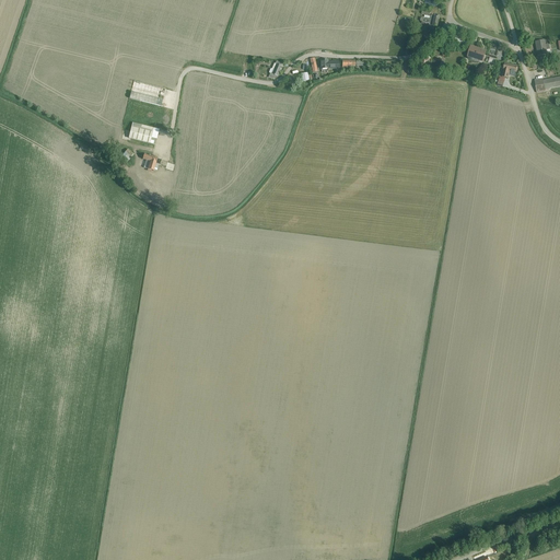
[(422,22),(422,23),(430,24),(430,25),(438,27),(440,18),(432,16),(431,16),(431,20),(423,19),(422,22)]
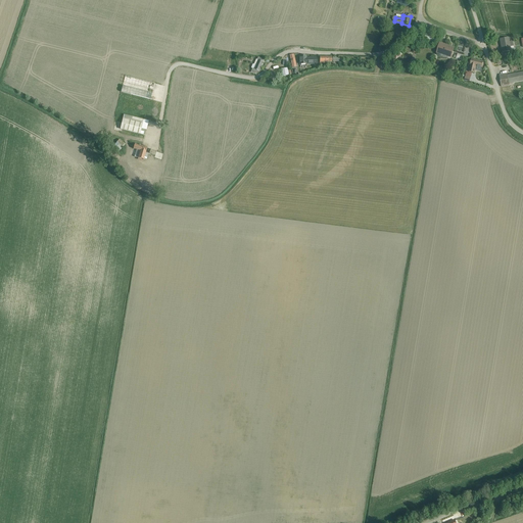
[(513,42),(510,43),(509,39),(501,40),(502,46),(503,46),(504,51),(503,52),(503,53),(511,51),(510,47),(513,47),(513,42)]
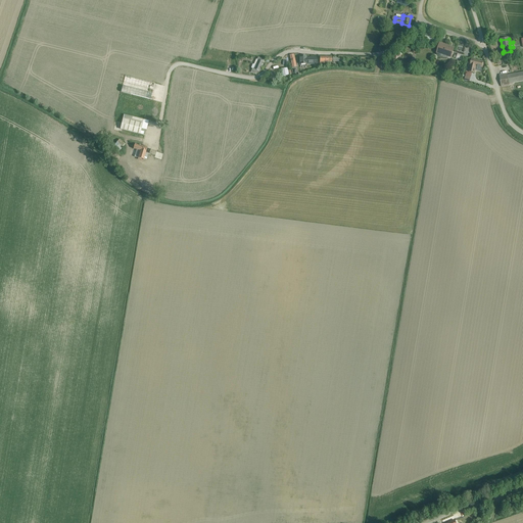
[(440,45),(438,52),(437,54),(450,58),(450,56),(453,49),(440,45)]
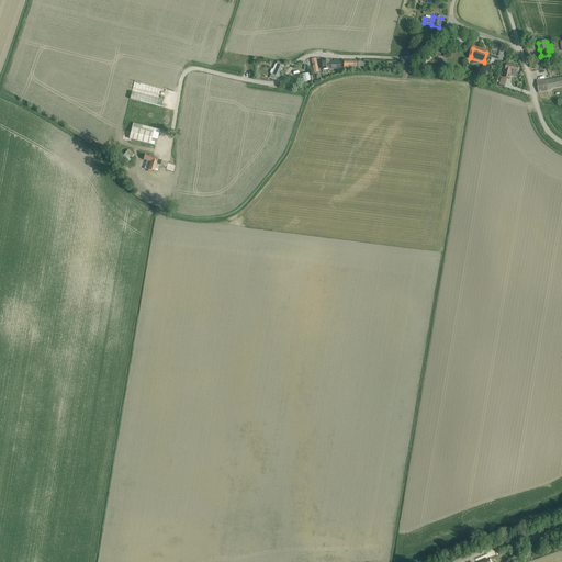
[(328,63),(328,60),(322,60),(322,69),(328,69),(339,69),(339,63),(328,63)]
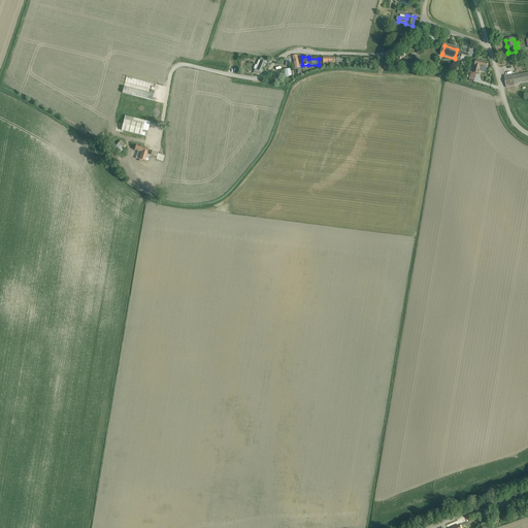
[(255,69),(253,71),(259,73),(260,71),(262,72),(266,62),(264,62),(265,60),(261,58),(261,59),(260,60),(259,64),(258,66),(257,65),(255,65),(254,68),(255,69)]
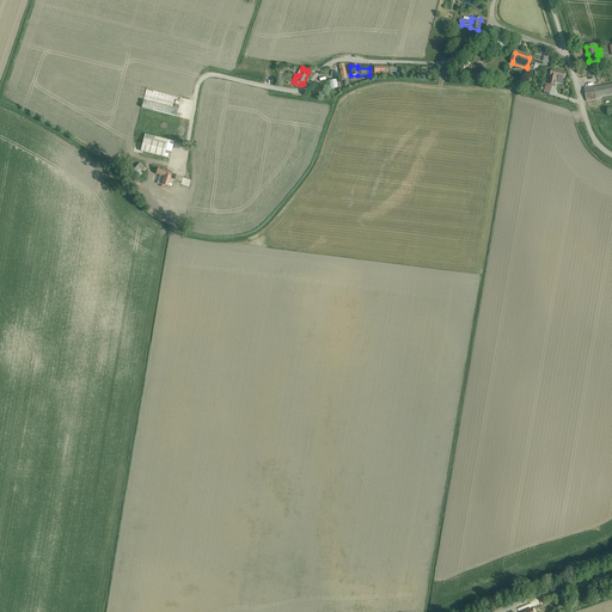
[(557,78),(564,79),(565,73),(552,69),(549,84),(555,86),(557,78)]
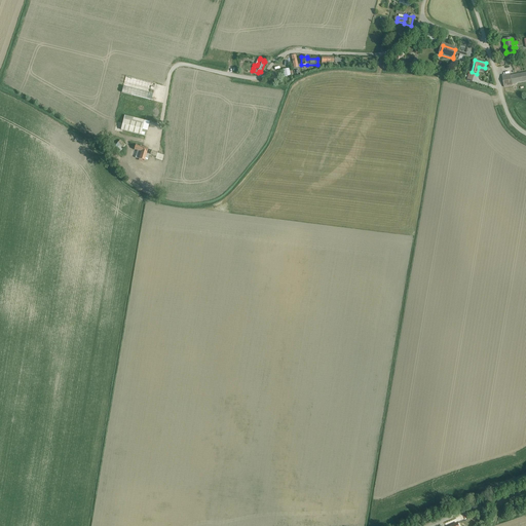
[(525,72),(510,76),(510,74),(502,76),(504,87),(512,86),(512,84),(525,81),(525,72)]
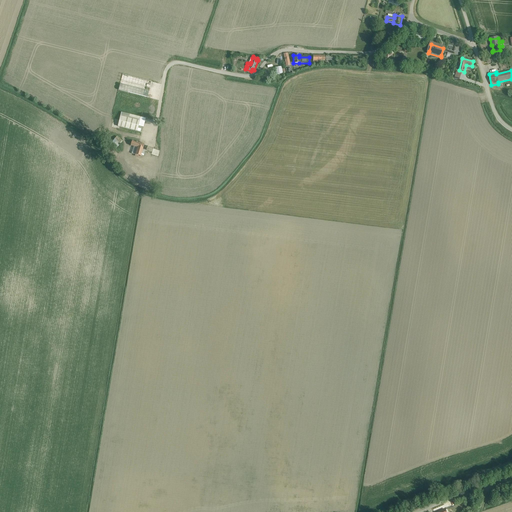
[(151,82),(122,74),(118,90),(147,98),(151,82)]
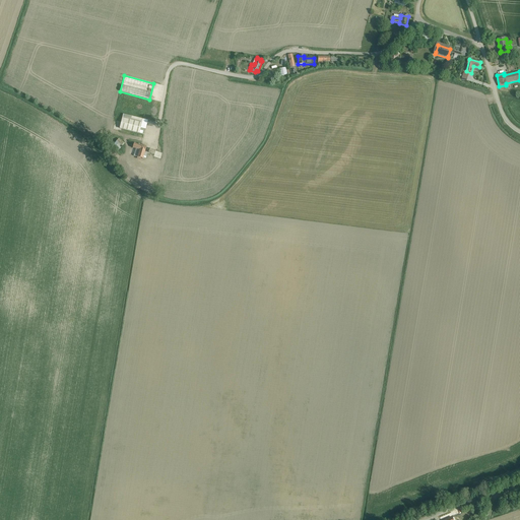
[(123,115),(120,129),(139,133),(143,119),(123,115)]
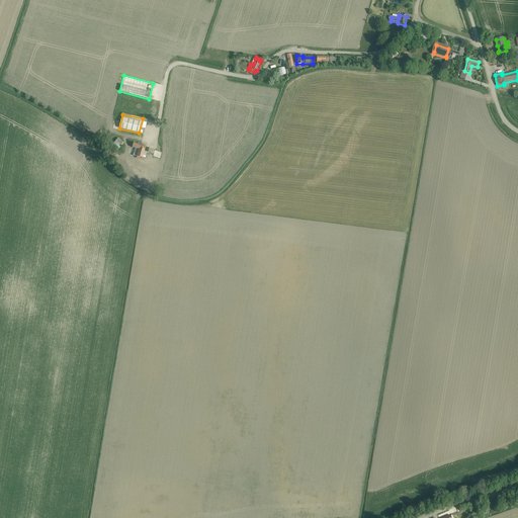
[(117,141),(110,148),(115,153),(122,145),(117,141)]
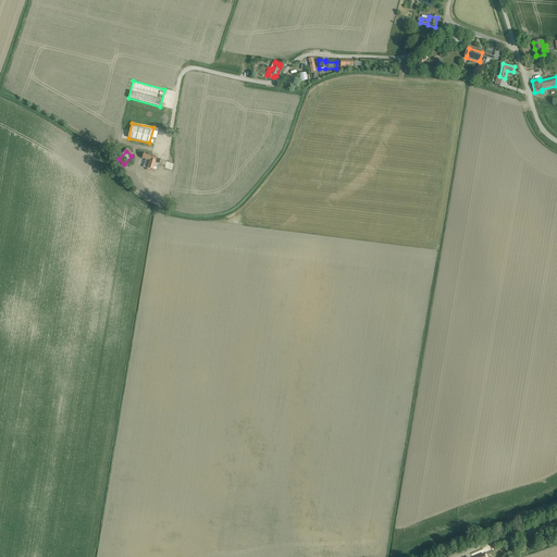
[(158,164),(155,163),(157,158),(144,153),(141,159),(146,160),(143,168),(147,169),(147,170),(150,171),(150,170),(152,171),(153,170),(157,170),(158,164)]
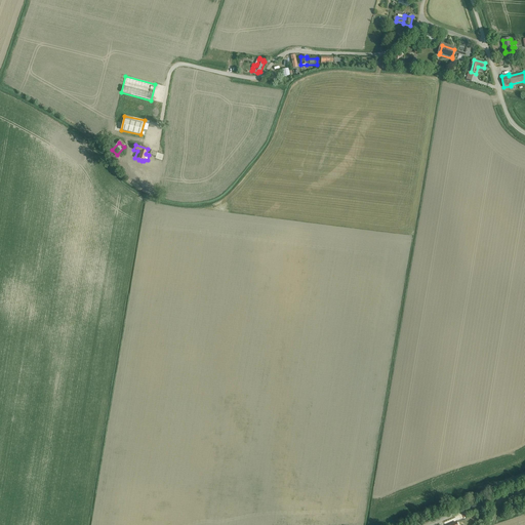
[(162,159),(163,154),(151,151),(150,154),(156,156),(156,157),(162,159)]
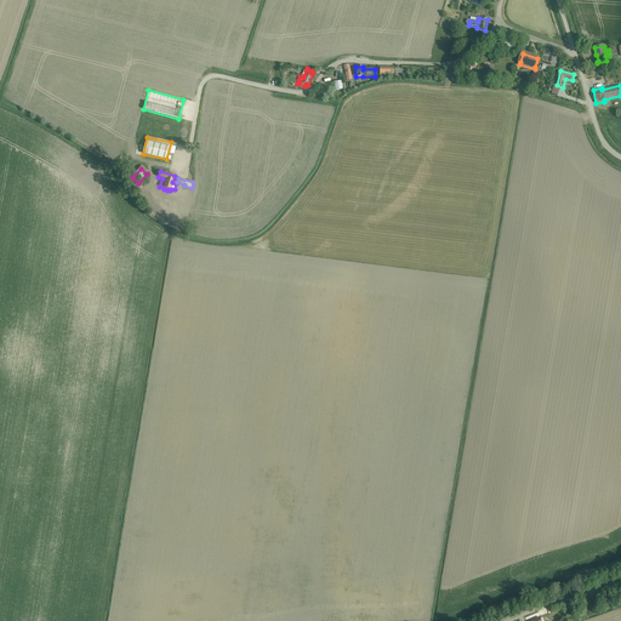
[(175,204),(188,205),(191,192),(171,189),(170,195),(164,195),(163,204),(175,205),(175,204)]
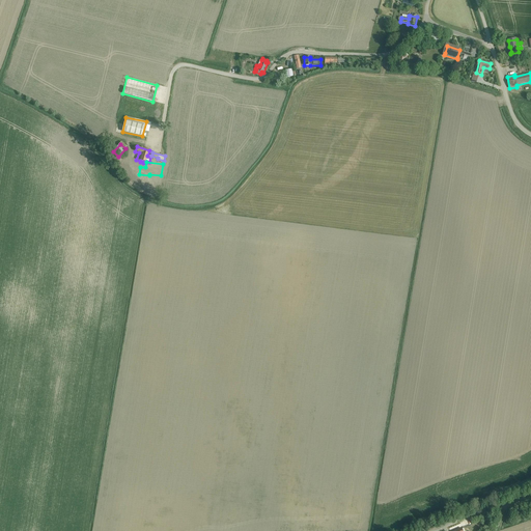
[(491,519),(484,521),(486,528),(493,527),(491,519)]
